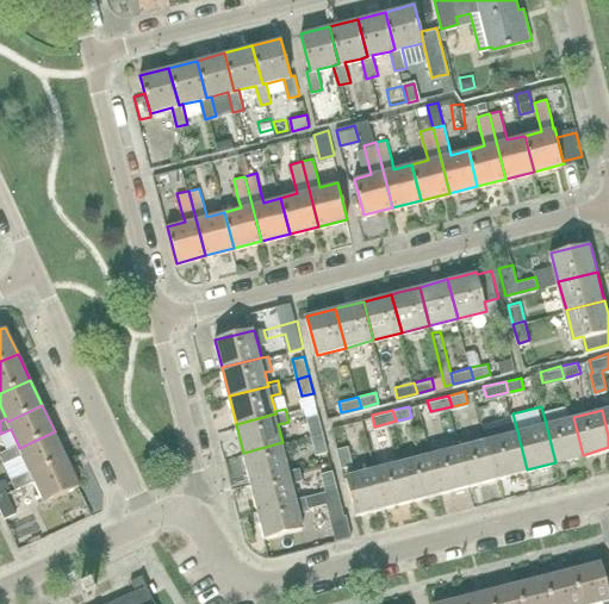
[(311,435),(323,433),(318,412),(306,416),(311,435)]
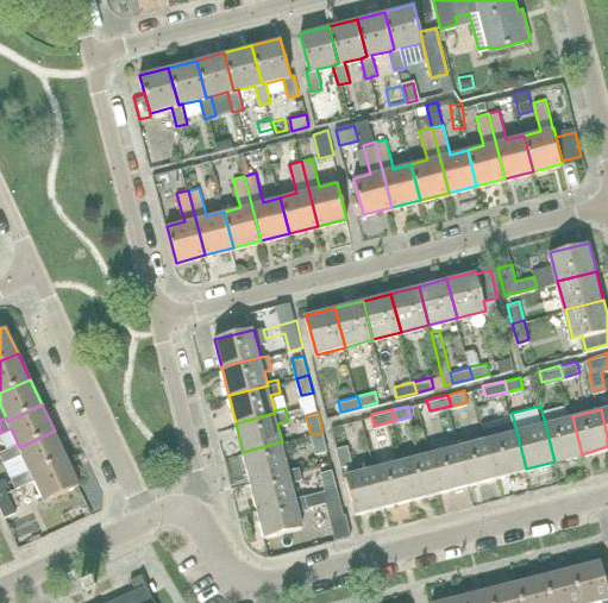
[(555,462),(582,454),(572,416),(545,424),(555,462)]
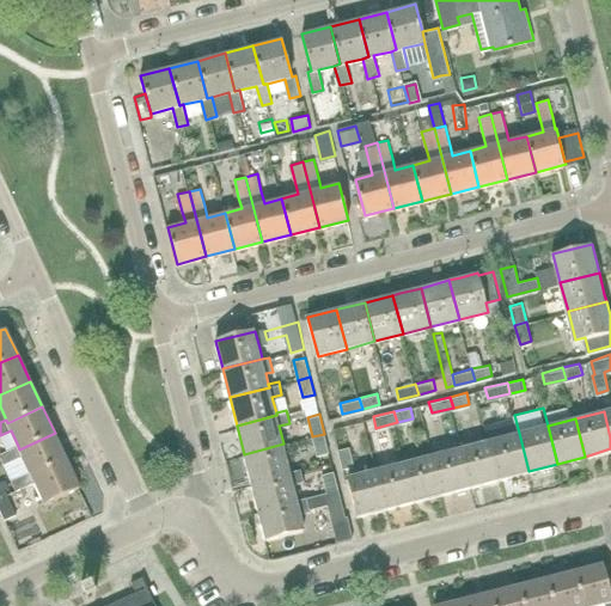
[(32,476),(67,459),(55,433),(19,450),(18,446),(0,453),(0,454),(5,464),(23,455),(30,471),(32,476)]
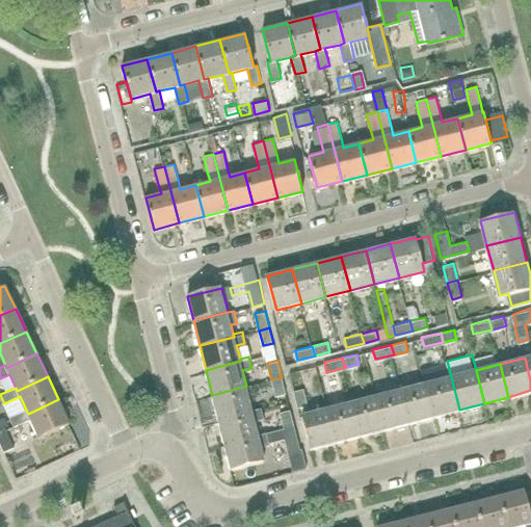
[(435,416),(459,410),(451,376),(427,383),(435,416)]
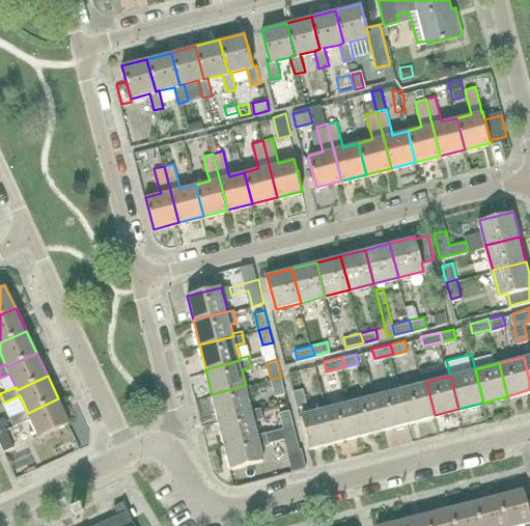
[(275,393),(284,391),(281,377),(271,379),(275,393)]
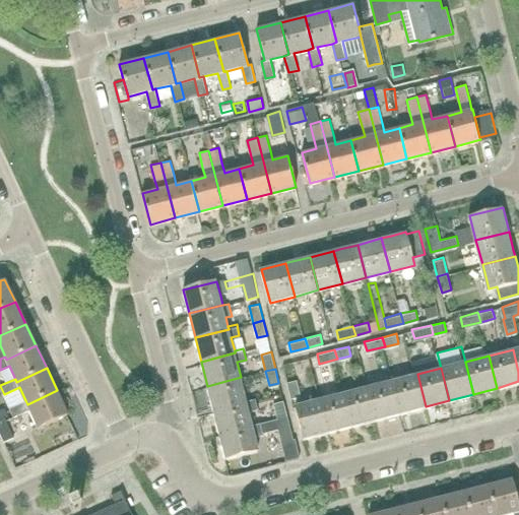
[(401,412),(426,406),(417,374),(393,380),(401,412)]
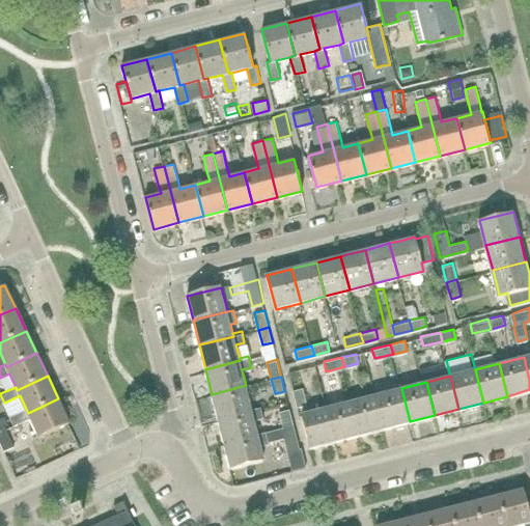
[(252,410),(252,408),(246,385),(212,394),(218,418),(252,410)]
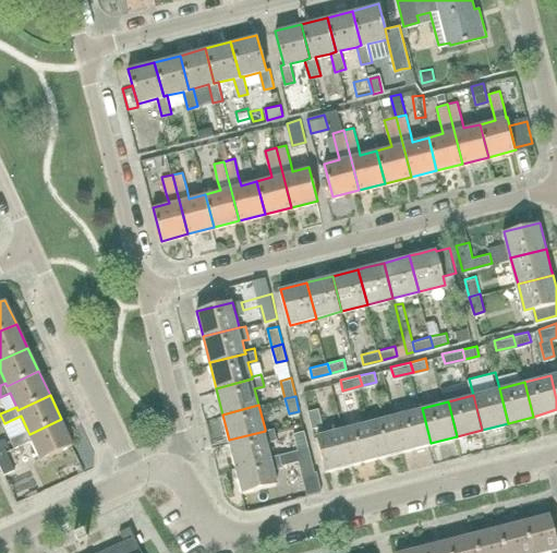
[(307,409),(313,427),(323,423),(318,407),(307,409)]
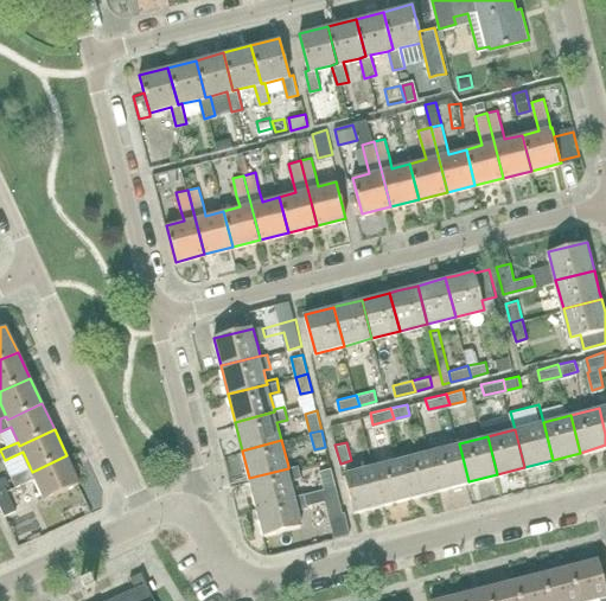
[(441,488),(469,481),(459,443),(432,452),(441,488)]
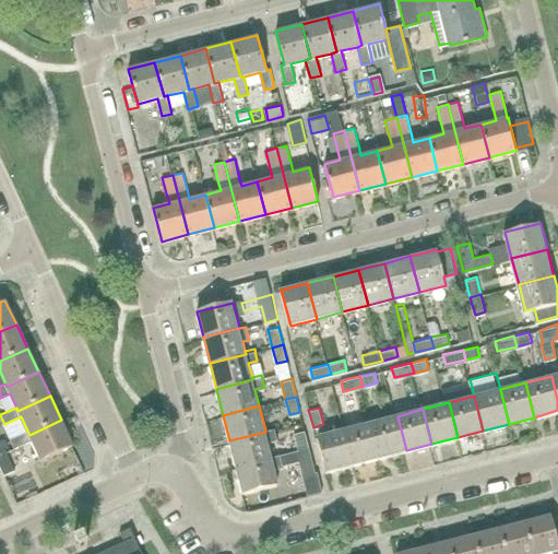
[(380,457),(406,450),(398,416),(371,423),(380,457)]
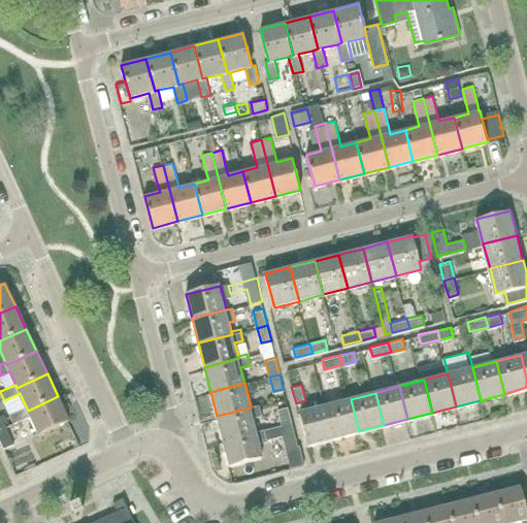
[(68,419),(58,396),(28,411),(26,406),(10,415),(14,423),(30,416),(38,433),(68,419)]
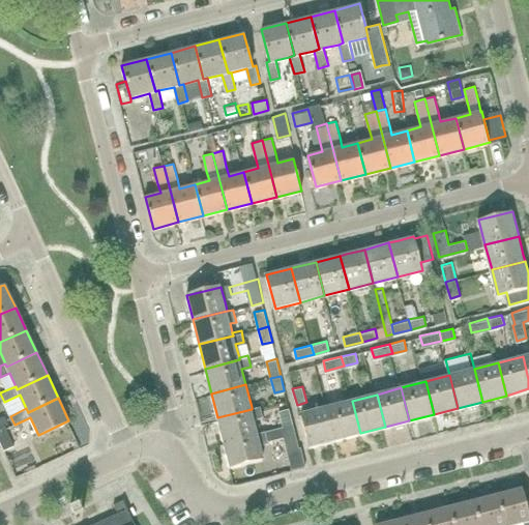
[(336,439),(360,433),(352,401),(327,407),(336,439)]
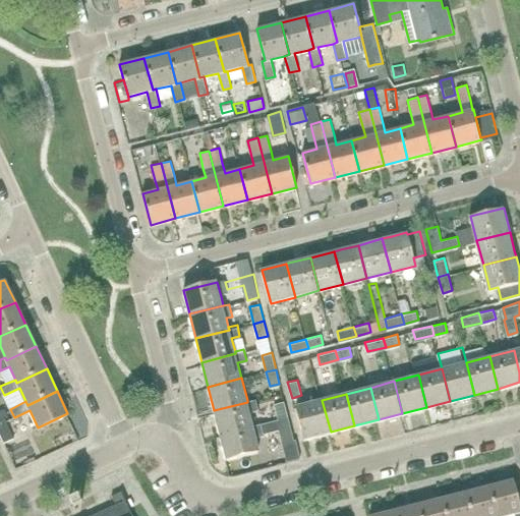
[(258,408),(256,400),(255,398),(247,400),(247,402),(214,410),(220,435),(253,425),(253,424),(249,410),(258,408)]
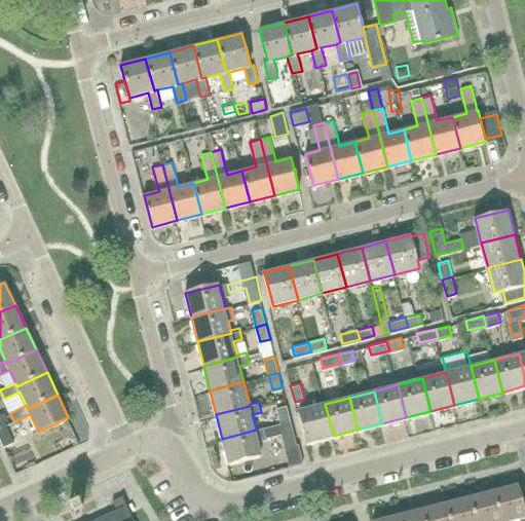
[(280,423),(291,421),(287,404),(276,407),(280,422),(280,423)]
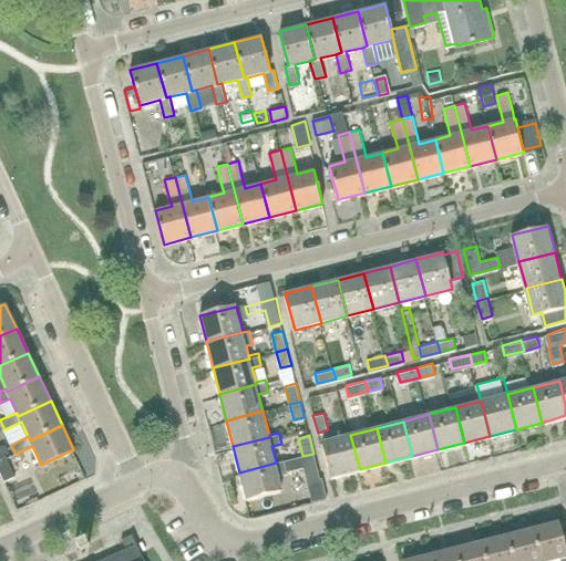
[(332,477),(360,469),(350,435),(323,442),(332,477)]
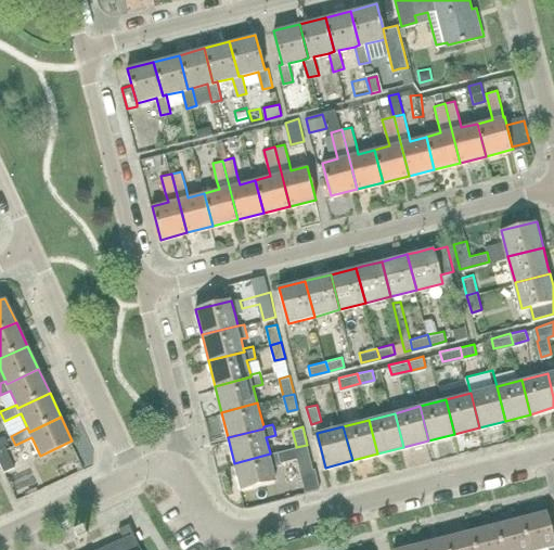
[(12,443),(5,445),(15,465),(21,462),(12,443)]
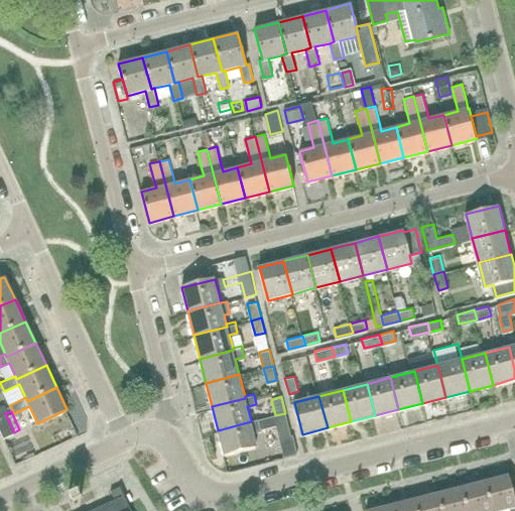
[(0,428),(3,436),(14,432),(5,413),(0,415),(0,428)]
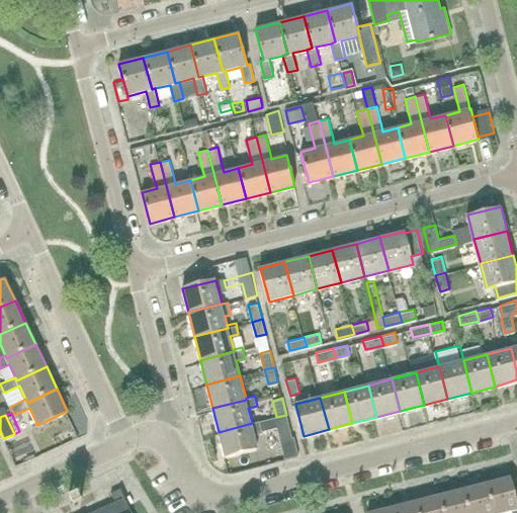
[(280,440),(291,436),(286,415),(276,417),(276,416),(259,421),(261,430),(277,427),(280,440)]
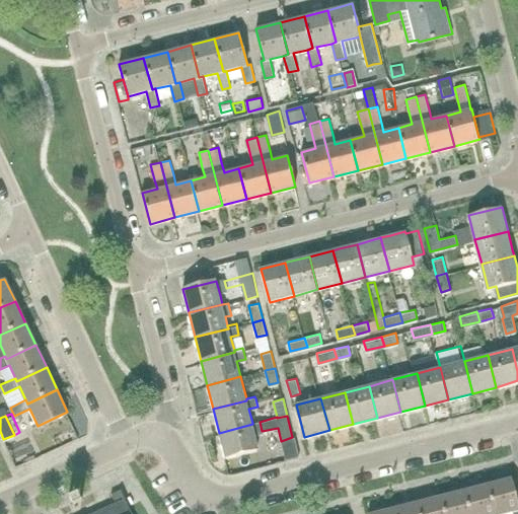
[(260,422),(252,423),(252,424),(219,433),(225,457),(259,448),(254,433),(262,431),(260,422)]
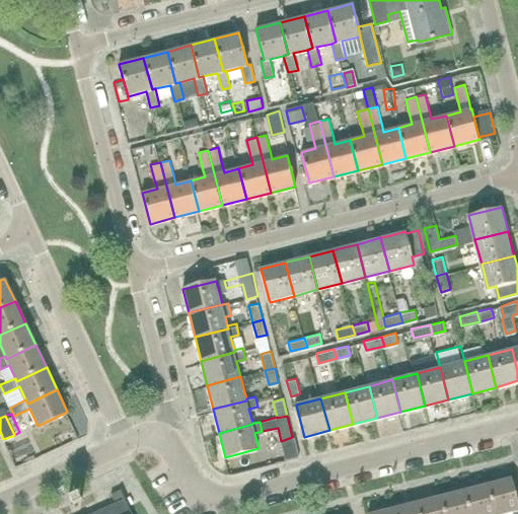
[(512,479),(487,485),(494,513),(505,513),(514,512),(514,513),(517,513),(517,504),(512,479)]
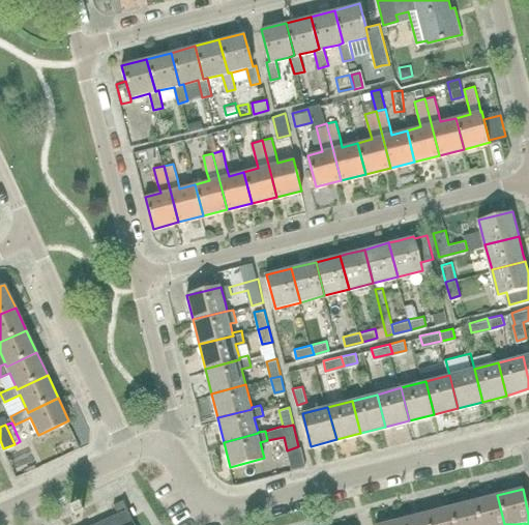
[(504,524),(497,495),(473,501),(478,524),(504,524)]
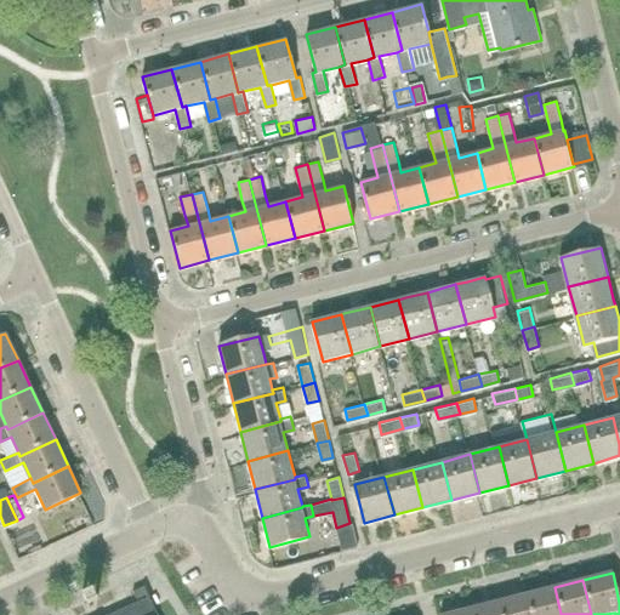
[(160,614),(147,585),(144,586),(143,585),(134,590),(138,601),(107,614),(160,614)]
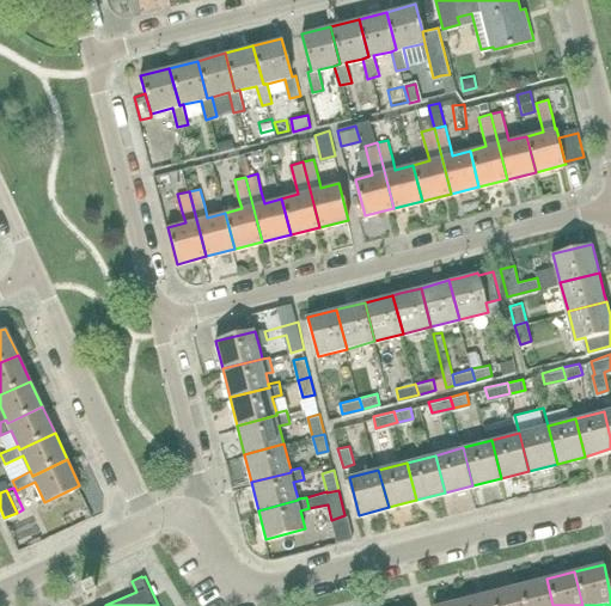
[(523,605),(553,605),(547,579),(519,586),(523,605)]
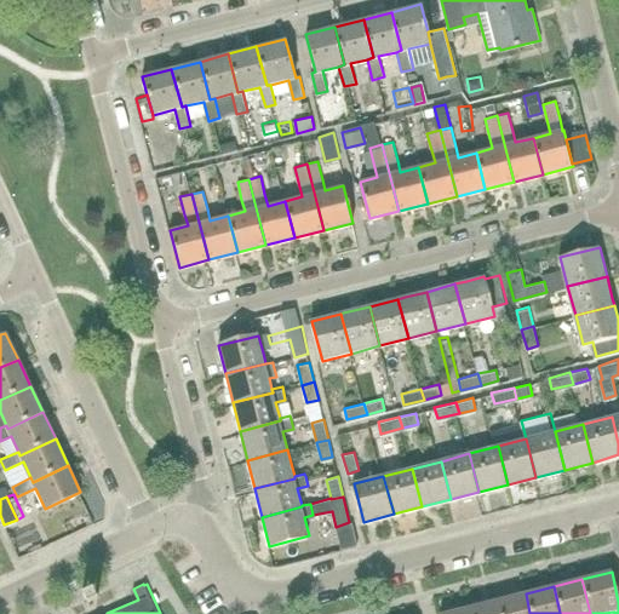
[(86,609),(96,604),(91,594),(81,598),(86,609)]
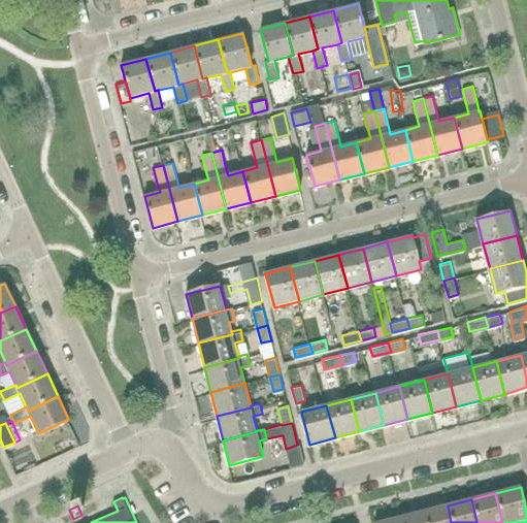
[(451,522),(448,505),(423,512),(426,522),(451,522)]
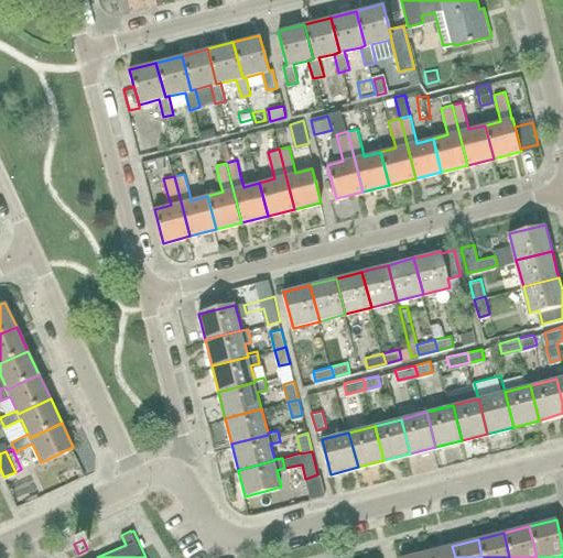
[(455,557),(452,546),(426,553),(428,557),(455,557)]
